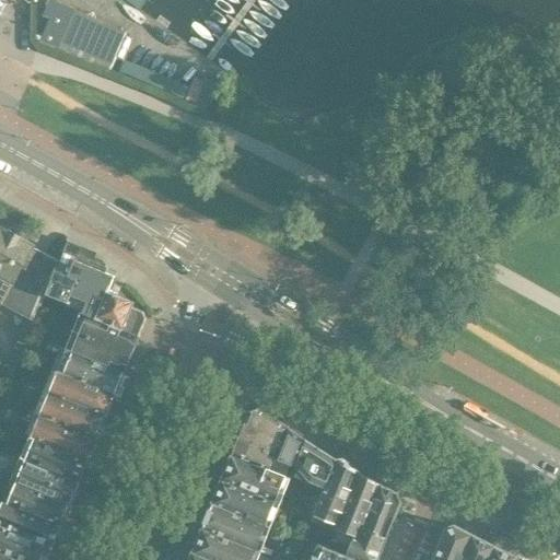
[(109,70),(127,33),(51,0),(49,0),(47,6),(55,9),(39,42),(109,70)]
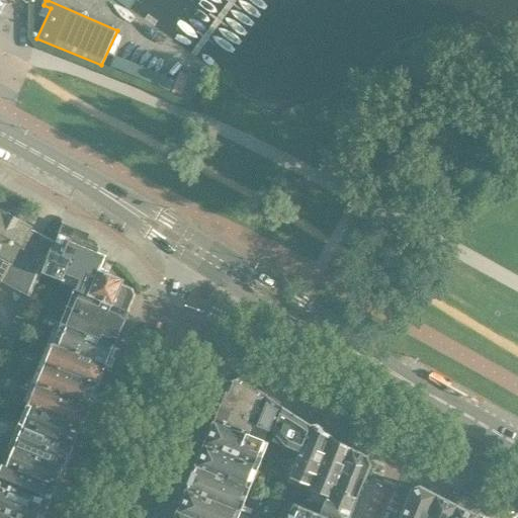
[(55,240),(0,211),(0,264),(7,268),(1,280),(31,296),(41,272),(55,240)]
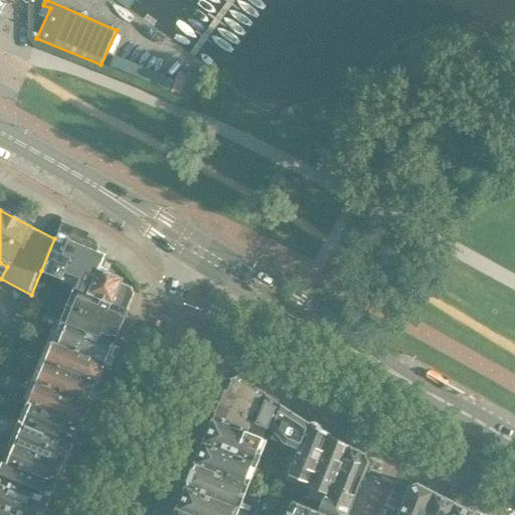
[(99,268),(105,252),(97,249),(99,245),(96,244),(96,242),(94,239),(86,236),(88,231),(72,226),(70,232),(58,227),(54,238),(41,271),(61,279),(64,272),(79,278),(75,289),(88,294),(99,268)]
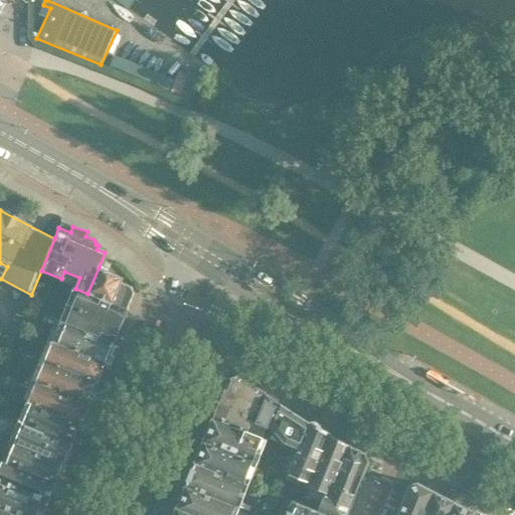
[(135,294),(132,287),(131,286),(120,282),(121,279),(120,277),(99,268),(88,294),(128,310),(135,294)]
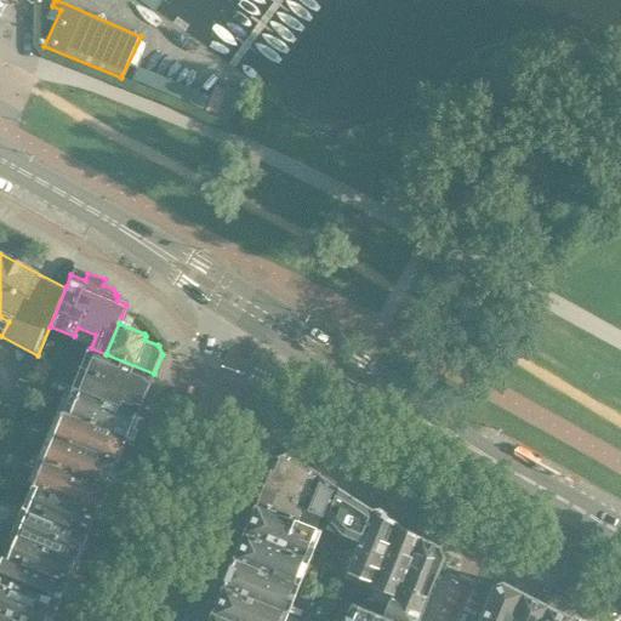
[(154,374),(106,354),(91,348),(89,347),(72,388),(137,415),(154,374)]
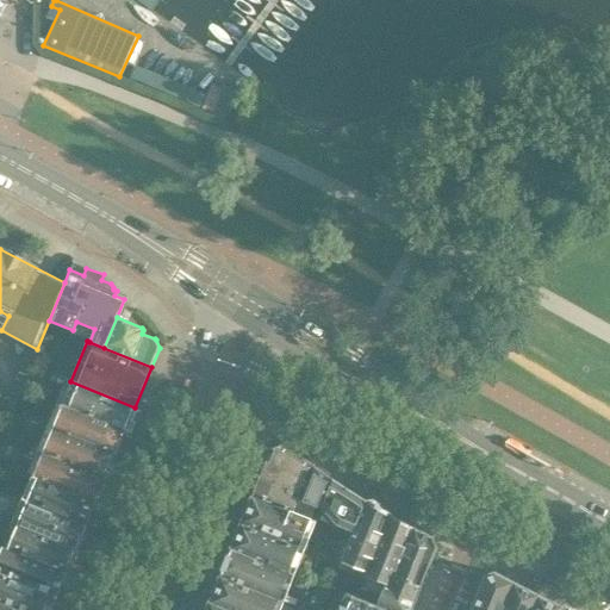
[(135,408),(70,381),(61,405),(125,431),(135,408)]
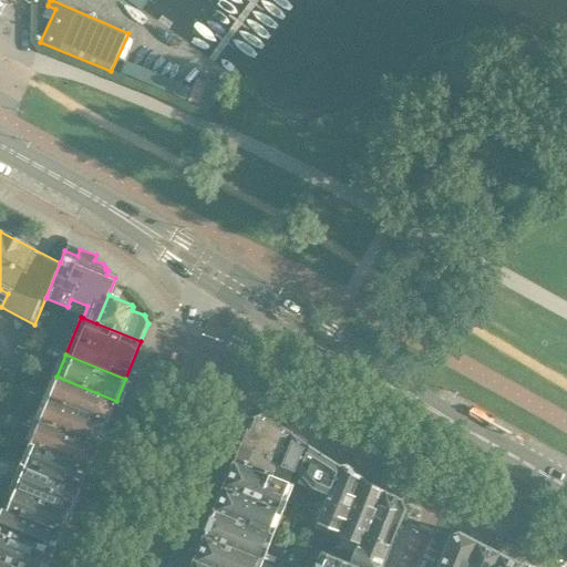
[(116,401),(57,377),(48,398),(107,422),(116,401)]
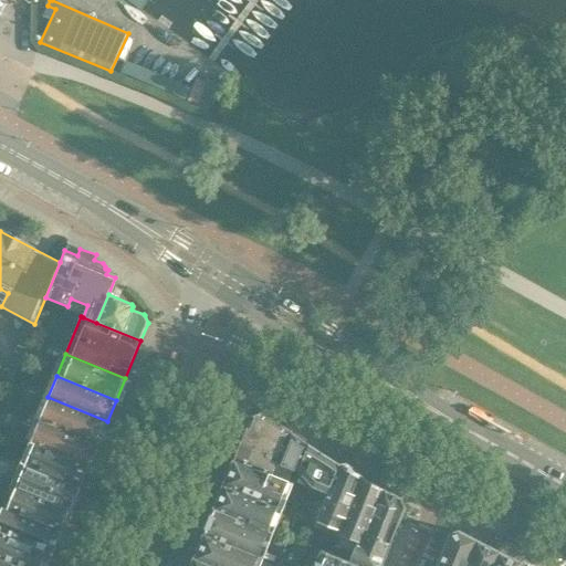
[(107,421),(48,397),(39,420),(98,443),(107,421)]
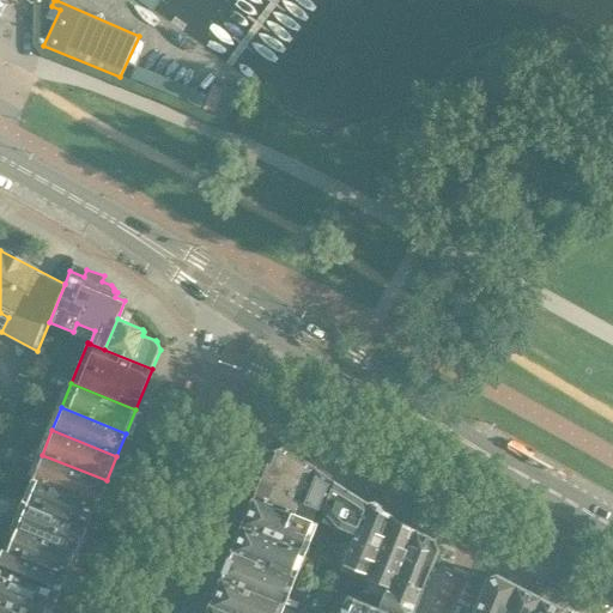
[(302,502),(315,469),(283,448),(273,450),(261,479),(295,492),(293,497),(302,502)]
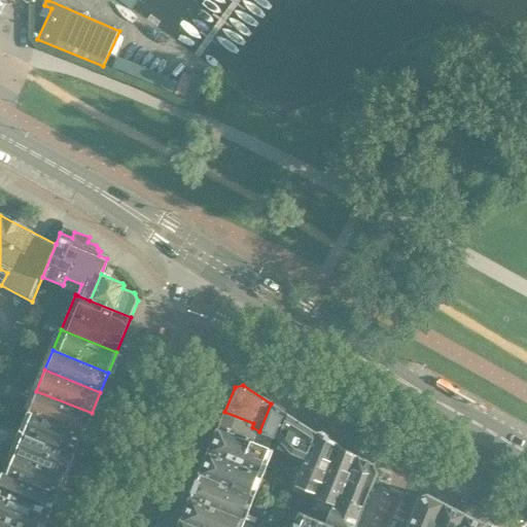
[(92,413),(36,391),(28,413),(32,415),(82,434),(92,413)]
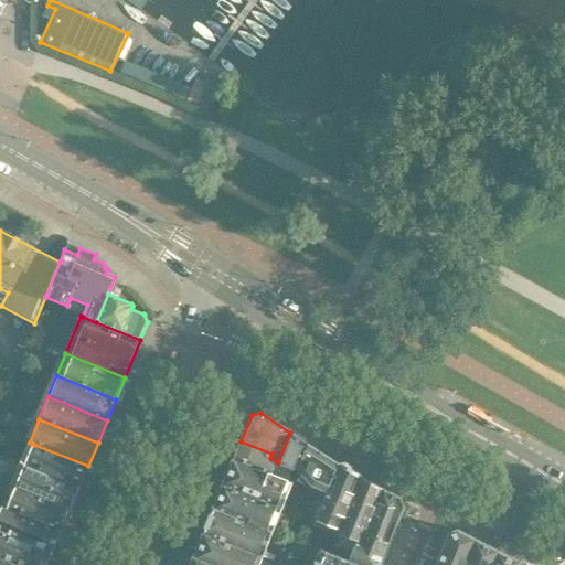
[(298,468),(308,444),(290,433),(278,462),(290,467),(286,479),(288,480),(292,482),(298,468)]
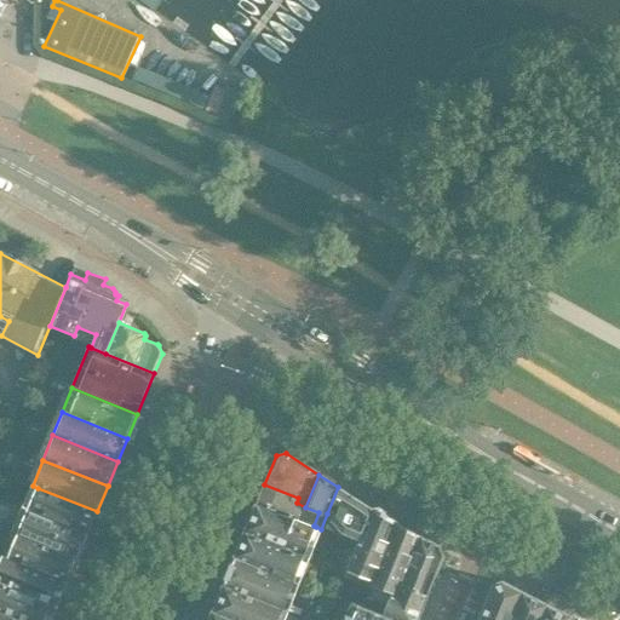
[(297,503),(298,498),(264,484),(257,504),(299,521),(305,507),(297,503)]
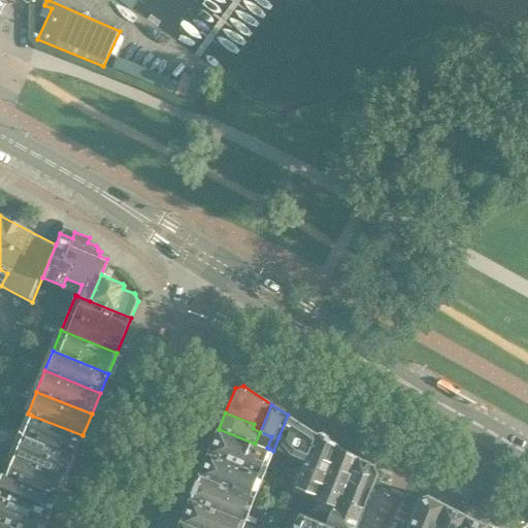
[(306,459),(318,433),(301,424),(288,415),(278,437),(279,443),(286,450),(291,451),(294,454),(306,459)]
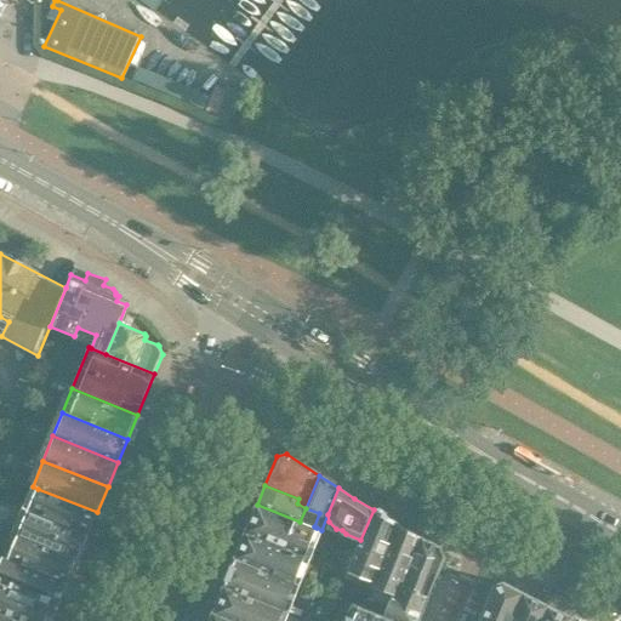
[(87,537),(97,512),(38,489),(32,502),(27,501),(23,511),(28,513),(87,537)]
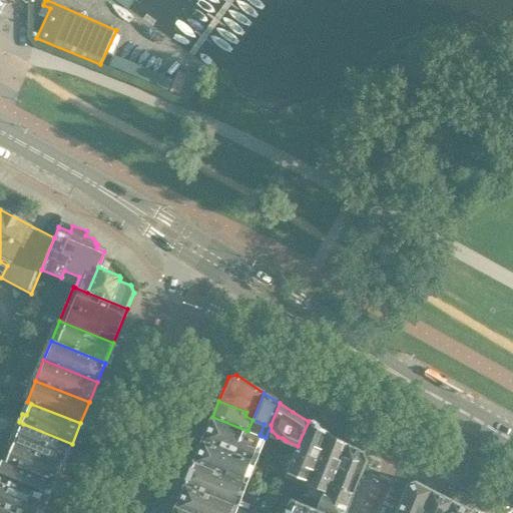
[(251,459),(262,436),(260,435),(247,431),(212,417),(203,439),(251,459)]
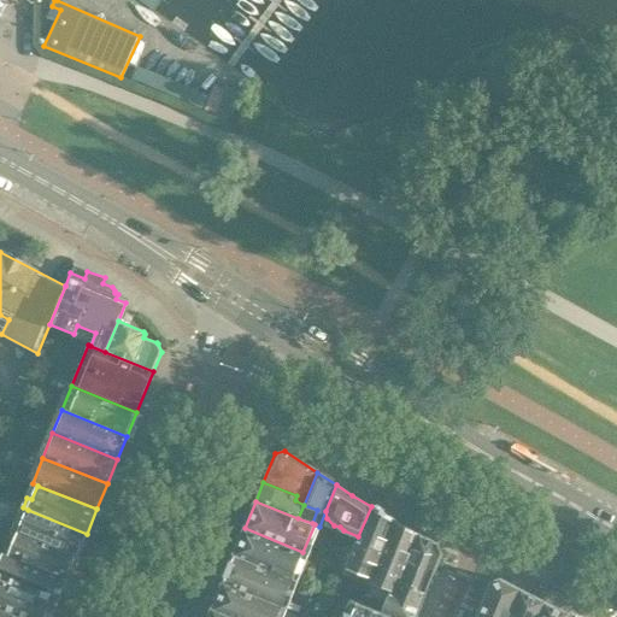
[(371,575),(394,519),(371,506),(358,536),(354,545),(347,565),(371,575)]
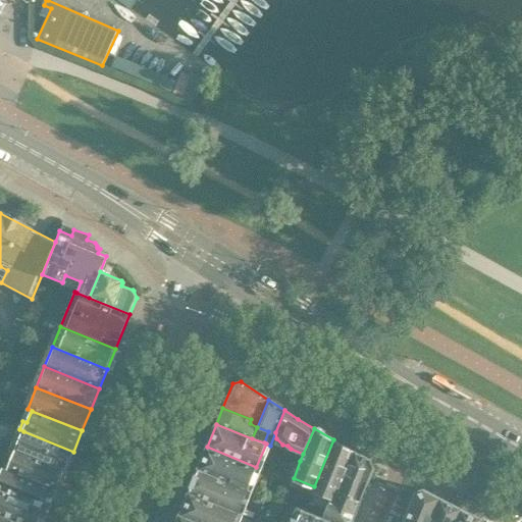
[(73,452),(23,431),(18,444),(14,441),(11,450),(65,471),(73,452)]
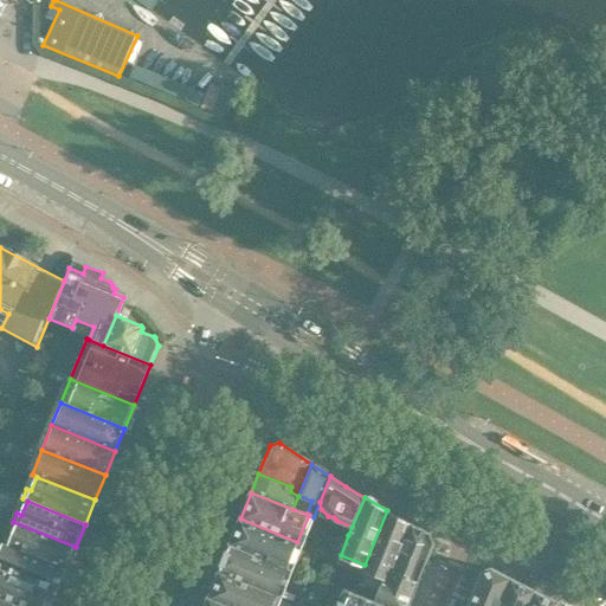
[(388,579),(411,523),(387,510),(365,565),(363,568),(386,578),(388,579)]
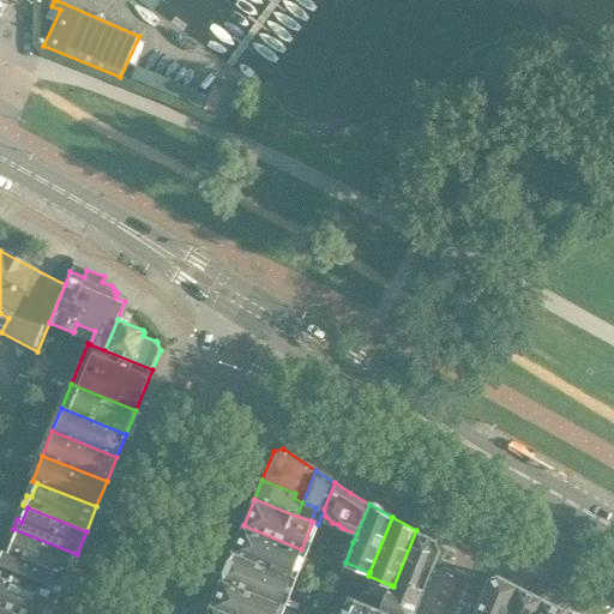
[(290,577),(301,549),(244,525),(233,553),(290,577)]
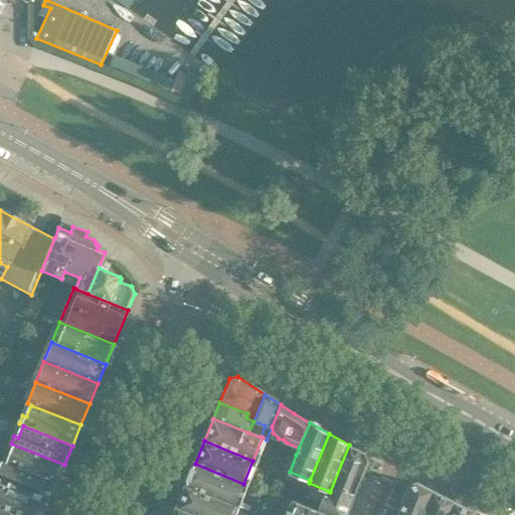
[(64,465),(11,444),(8,451),(12,453),(7,466),(55,485),(64,465)]
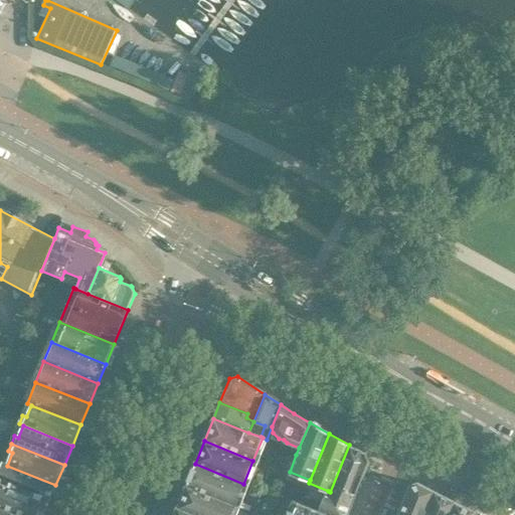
[(335,514),(346,514),(368,462),(365,455),(349,445),(330,492),(328,491),(321,509),(335,514)]
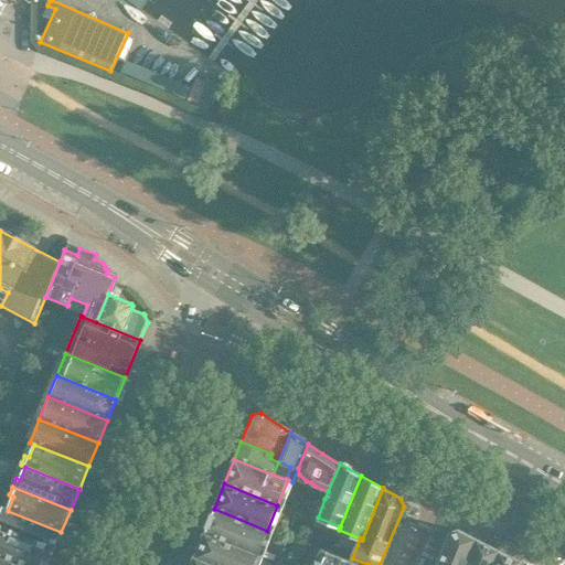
[(61,532),(8,511),(3,509),(0,515),(0,533),(52,554),(61,532)]
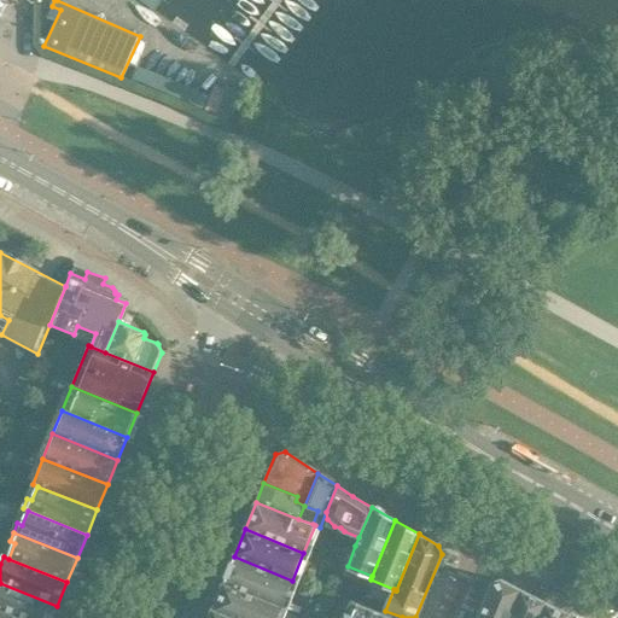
[(281,607),(292,581),(234,557),(223,583),(281,607)]
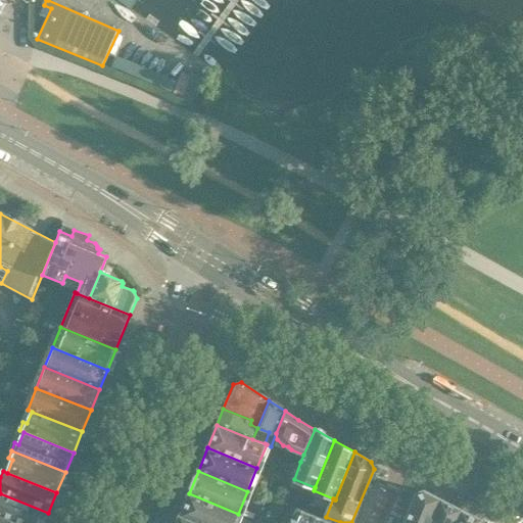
[(430,522),(440,500),(424,491),(417,494),(405,522),(430,522)]
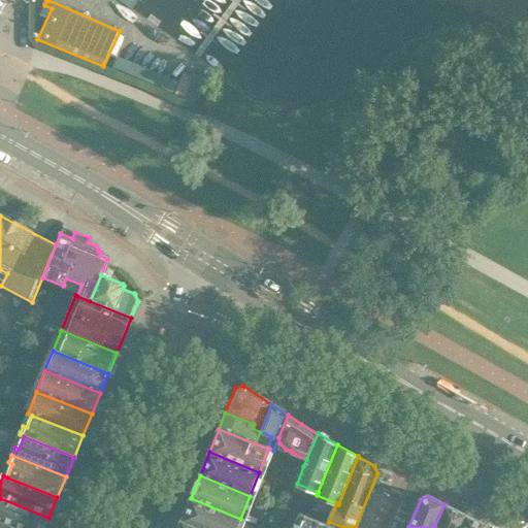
[(44,527),(48,518),(0,498),(0,521),(17,527),(44,527)]
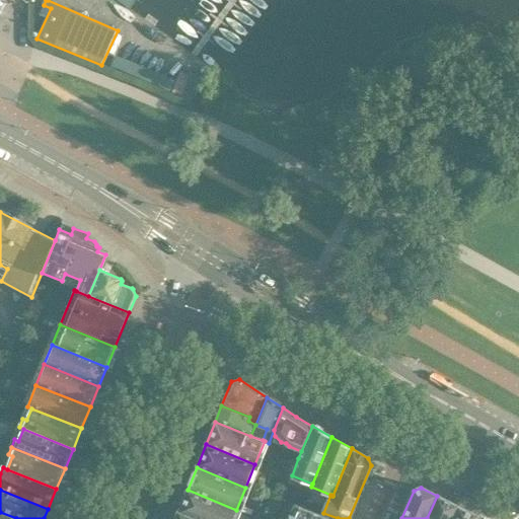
[(198,518),(232,518),(236,510),(188,490),(178,511),(198,518)]
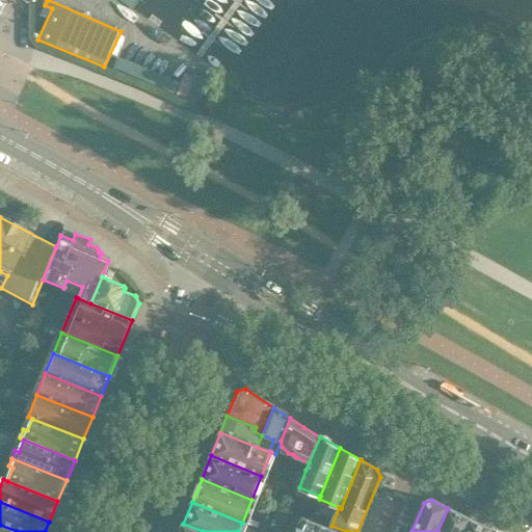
[(462,531),(469,519),(448,508),(437,531),(462,531)]
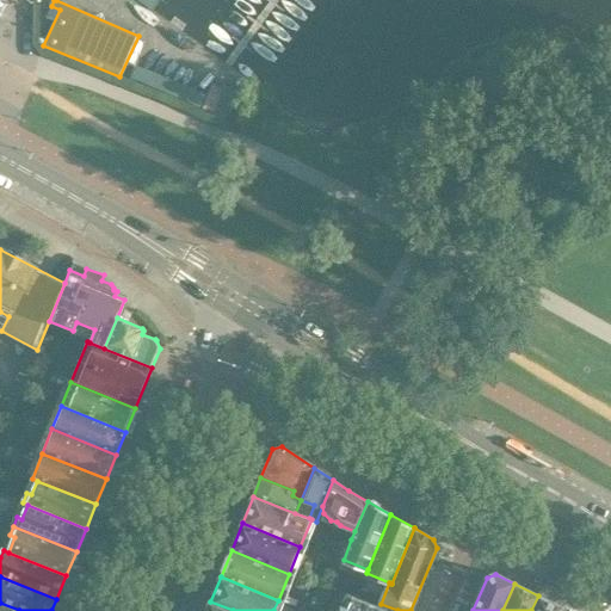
[(397,610),(381,604),(351,592),(343,610),(397,610)]
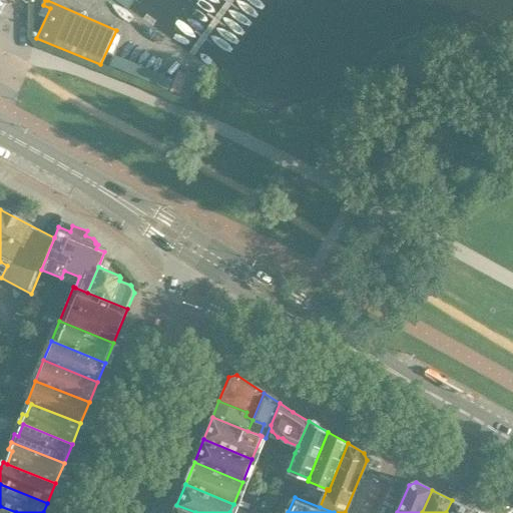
[(472,512),(473,511),(452,500),(446,512),(472,512)]
